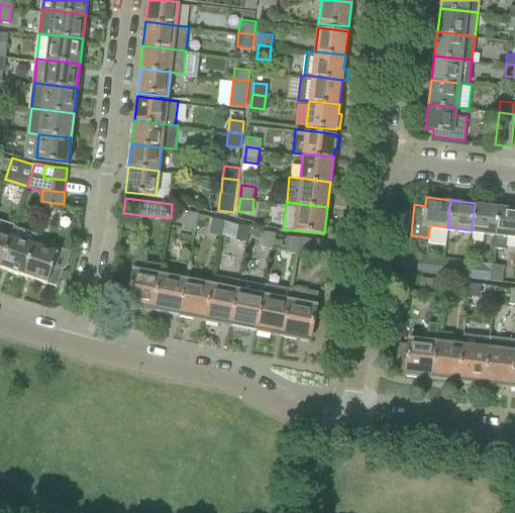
[(472,230),(496,233),(499,206),(475,203),(472,230)]
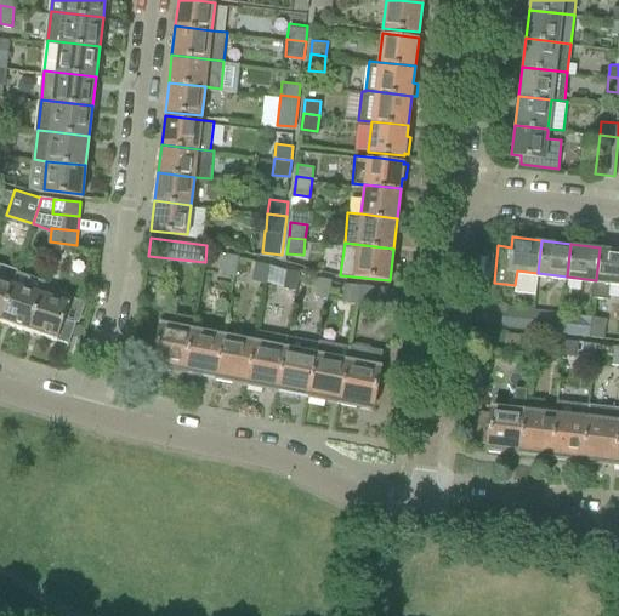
[(612,281),(618,283),(618,249),(600,247),(596,280),(594,296),(609,298),(612,281)]
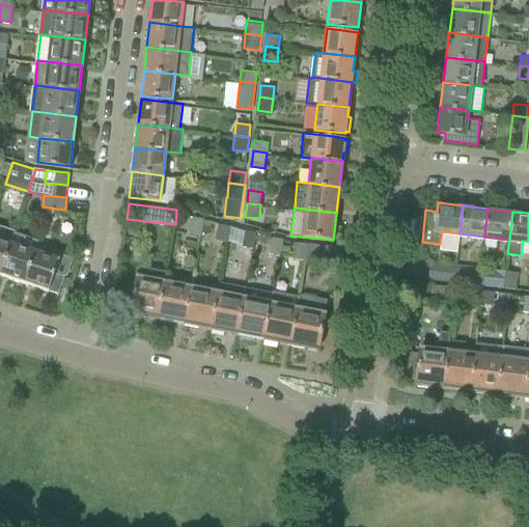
[(193,216),(190,231),(201,233),(204,219),(193,216)]
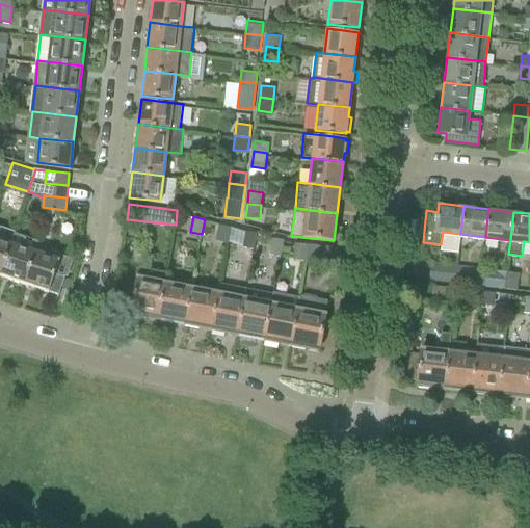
[(220,223),(217,238),(229,240),(231,226),(220,223)]
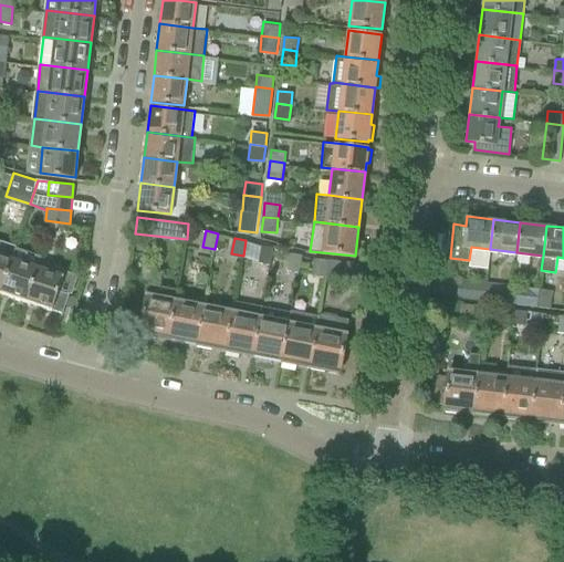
[(262,245),(259,260),(271,262),(274,247),(262,245)]
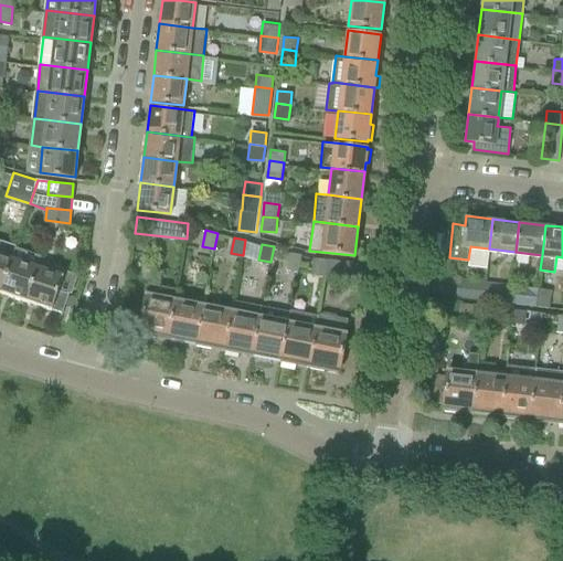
[(0,292),(25,300),(40,260),(42,254),(17,245),(12,257),(0,292)]
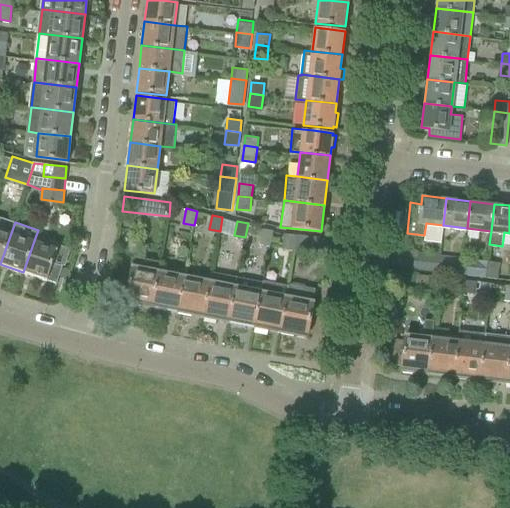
[(263,228),(260,242),(270,244),(273,230),(263,228)]
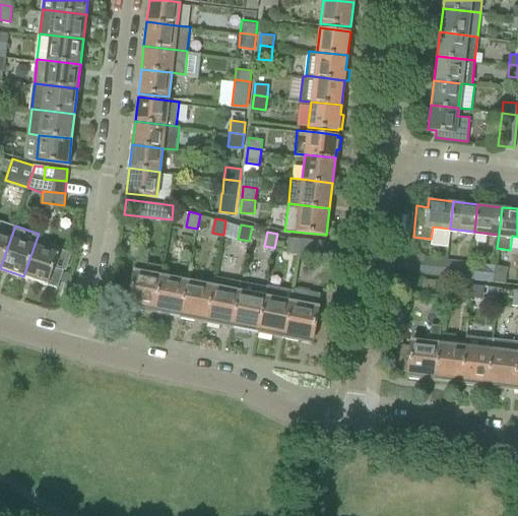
[(0,267),(0,268),(11,237),(0,233),(0,267)]
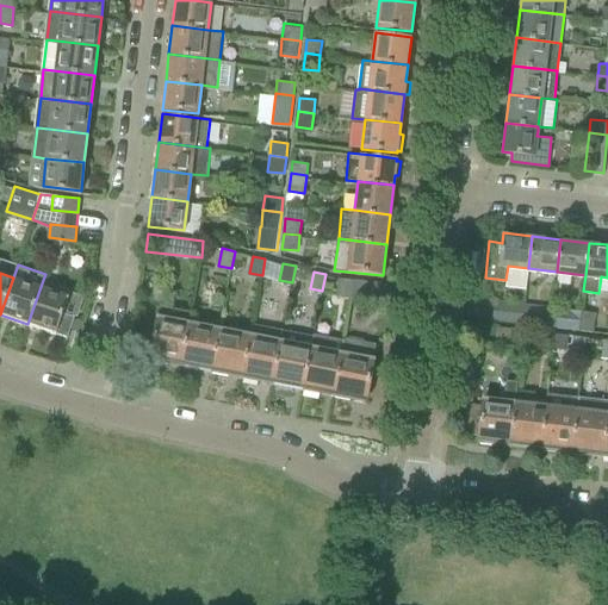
[(336,295),(349,297),(352,279),(339,278),(336,295)]
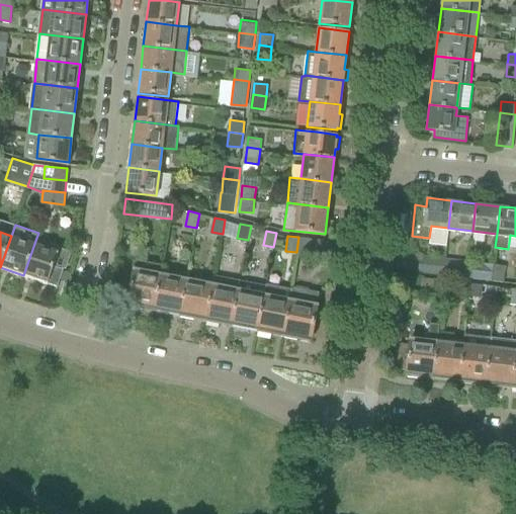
[(298,237),(296,252),(323,255),(324,240),(298,237)]
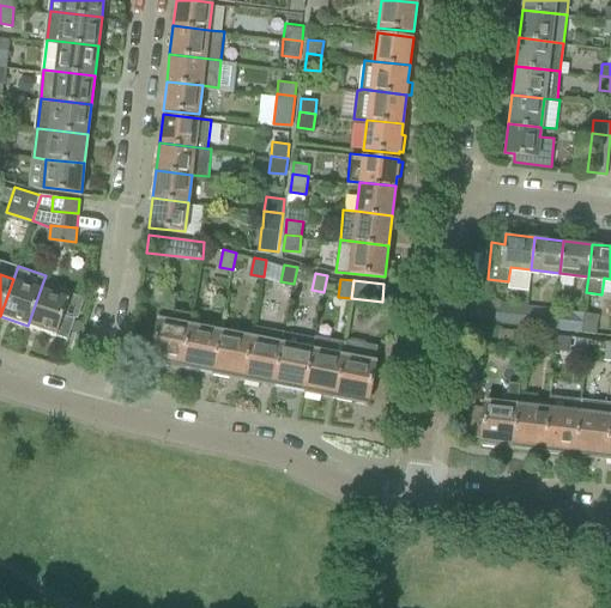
[(43,281),(28,326),(56,335),(58,334),(67,336),(67,338),(68,339),(76,316),(74,315),(74,316),(65,312),(72,291),(43,281)]
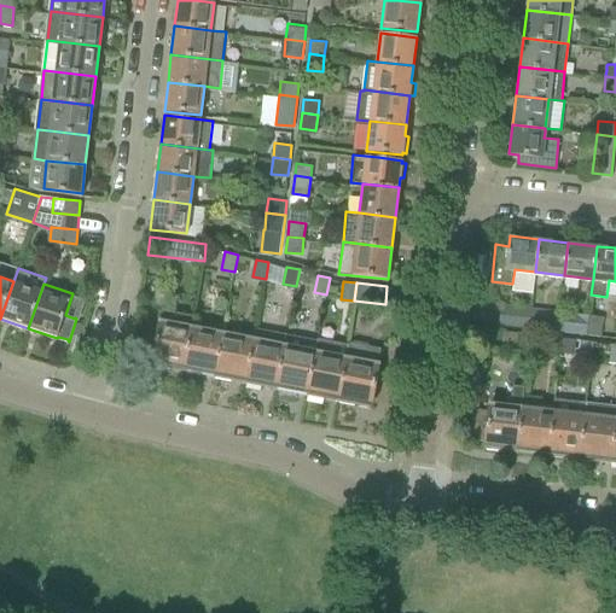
[(499,322),(540,327),(541,309),(501,304),(499,322)]
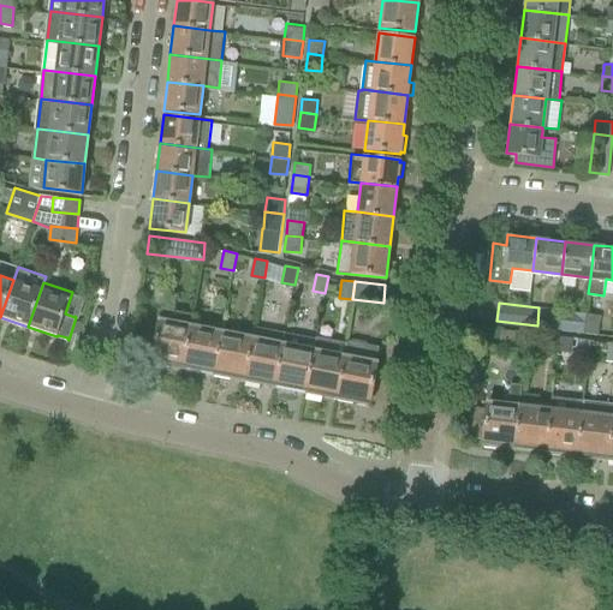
[(152,362),(183,368),(191,327),(194,311),(162,305),(155,341),(148,340),(146,356),(153,357),(152,362)]
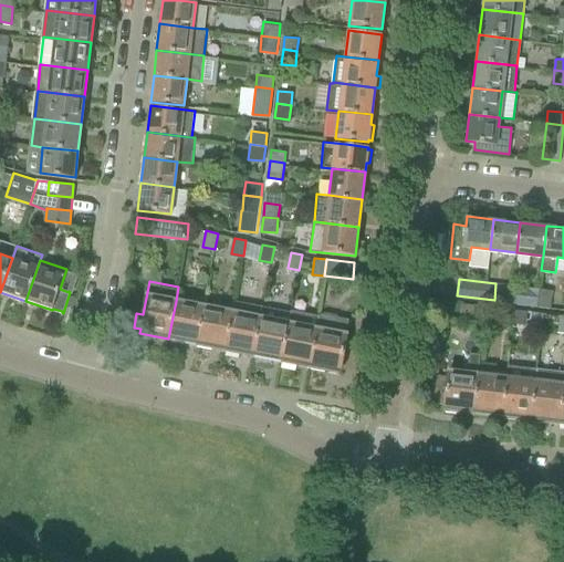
[(495,283),(494,300),(507,302),(509,284),(495,283)]
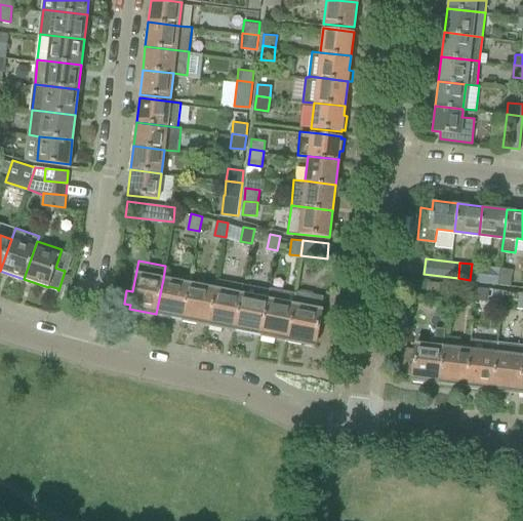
[(490,266),(488,282),(499,283),(500,267),(490,266)]
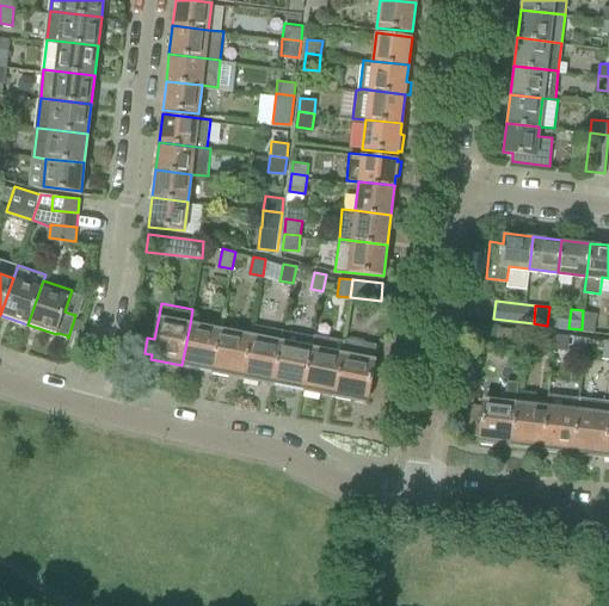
[(583,310),(582,329),(595,331),(596,313),(583,310)]
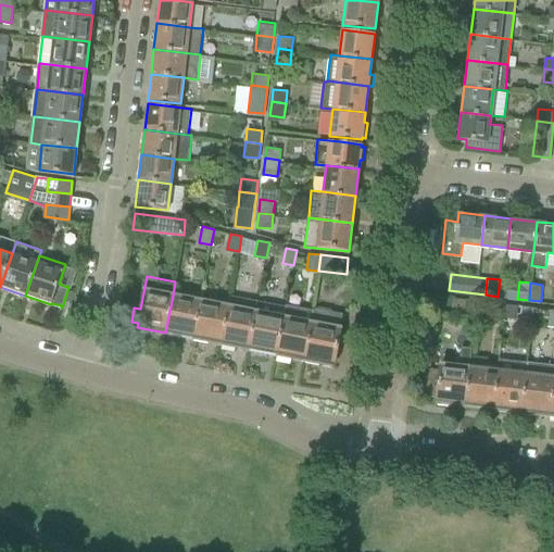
[(221,343),(249,349),(259,301),(229,295),(227,306),(221,343)]
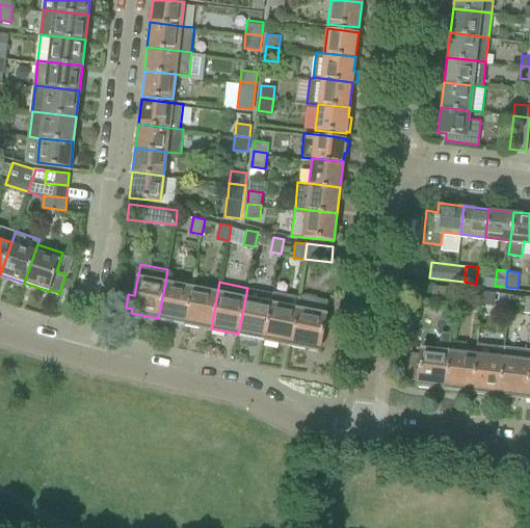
[(158,318),(185,323),(191,288),(165,283),(158,318)]
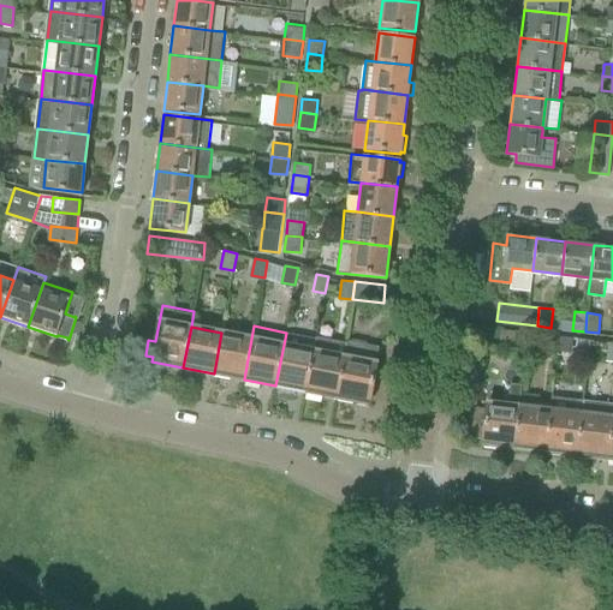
[(494,346),(525,350),(528,332),(497,328),(494,346)]
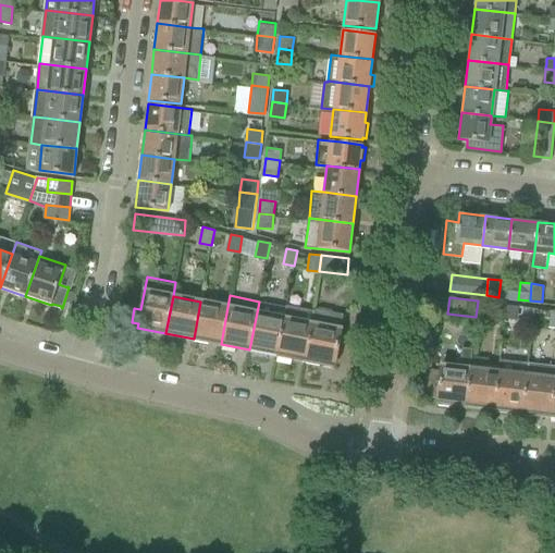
[(194,339),(221,344),(227,307),(200,302),(194,339)]
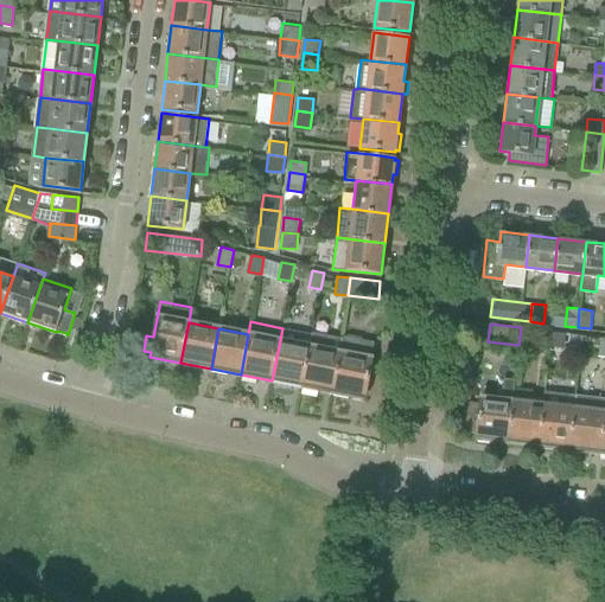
[(272,380),(301,386),(310,347),(309,346),(312,333),(282,328),(272,380)]
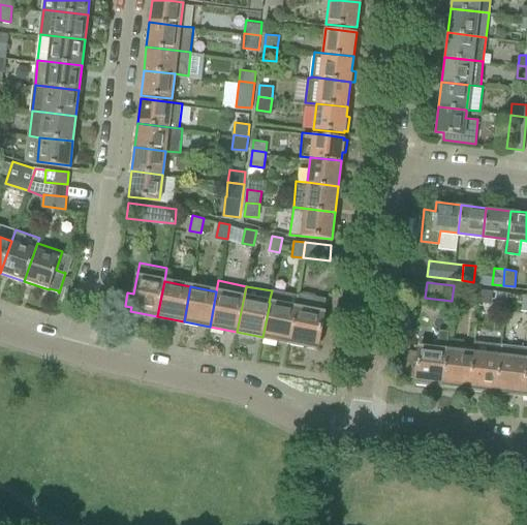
[(467,303),(479,304),(481,288),(469,287),(467,303)]
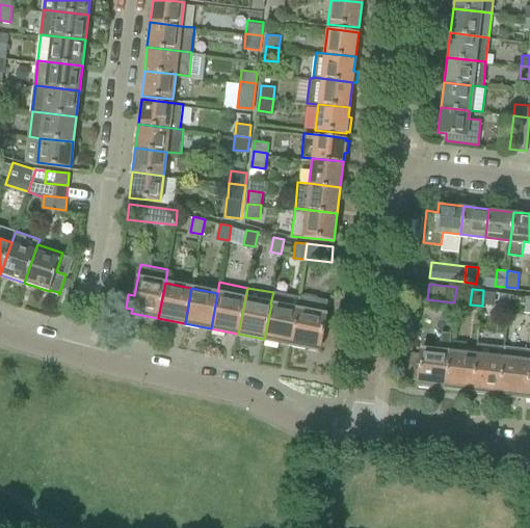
[(271,305),(264,339),(290,344),(297,309),(299,296),(273,291),(273,292),(270,304),(271,305)]
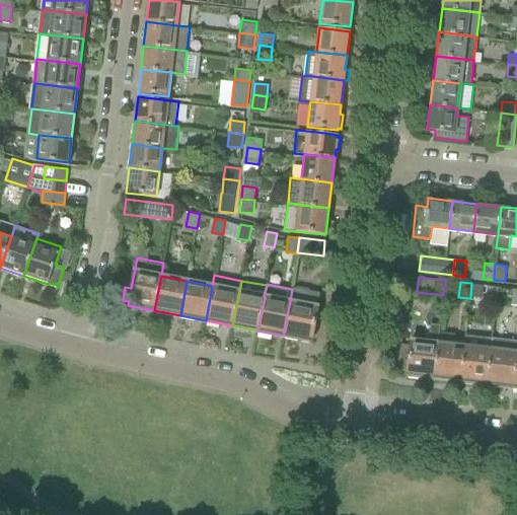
[(488,285),(486,300),(497,302),(499,286),(488,285)]
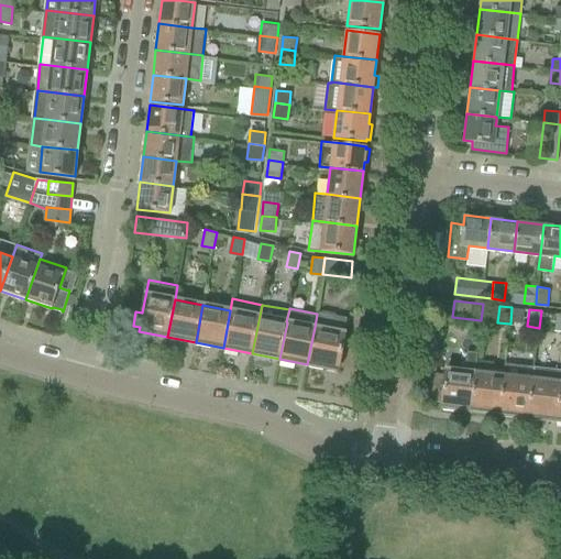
[(315,327),(307,364),(338,370),(347,328),(345,328),(348,318),(334,315),(336,314),(321,310),(321,313),(318,311),(317,314),(315,327)]
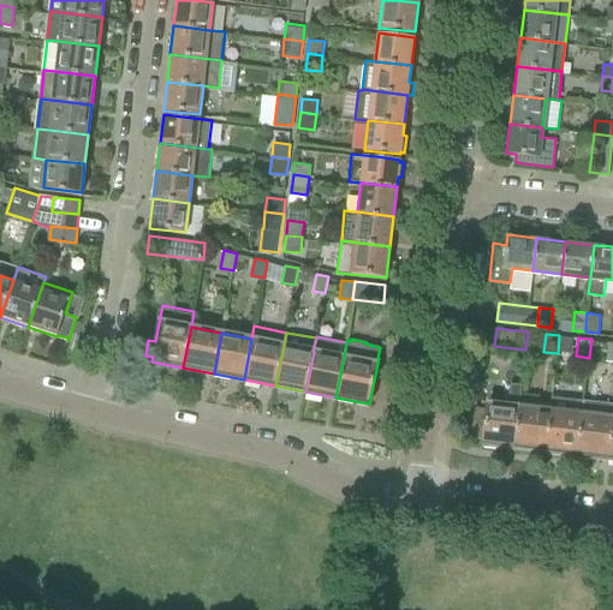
[(472,406),(470,435),(484,437),(483,444),(515,448),(519,404),(522,384),(511,383),(509,402),(488,400),(487,408),(472,406)]
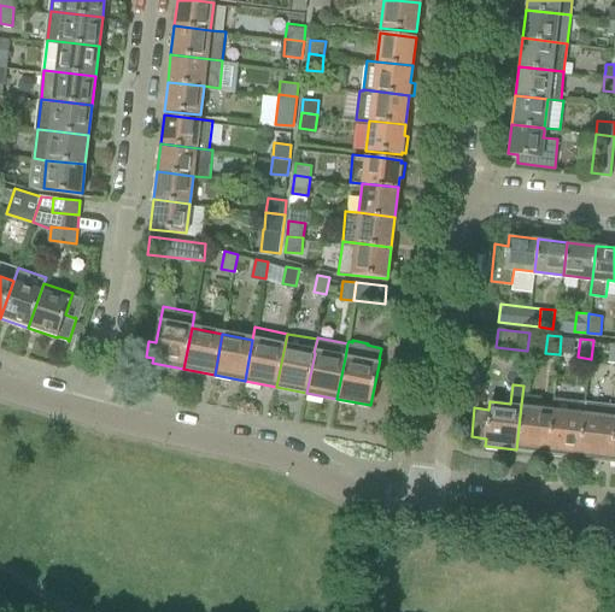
[(552,409),(548,453),(579,457),(586,400),(586,399),(586,398),(585,398),(585,400),(556,396),(556,394),(555,394),(552,409)]
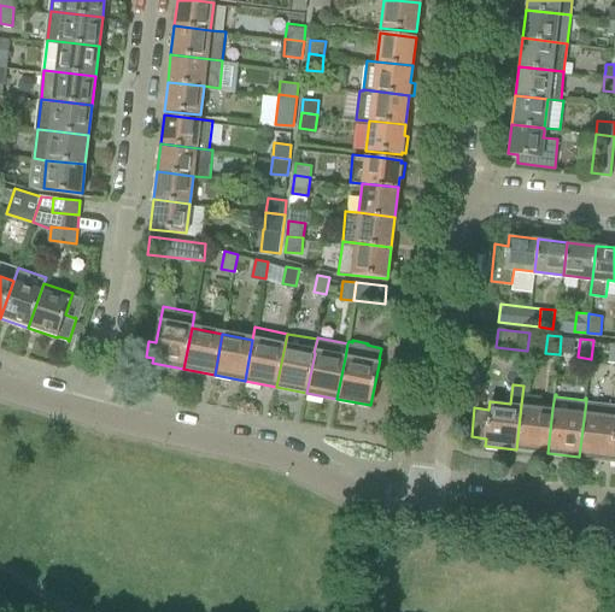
[(586,400),(579,457),(610,460),(614,427),(614,404),(586,400)]
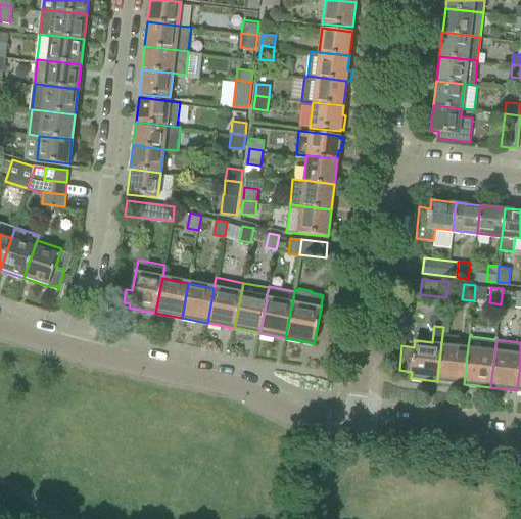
[(437,381),(464,384),(468,346),(441,343),(437,381)]
